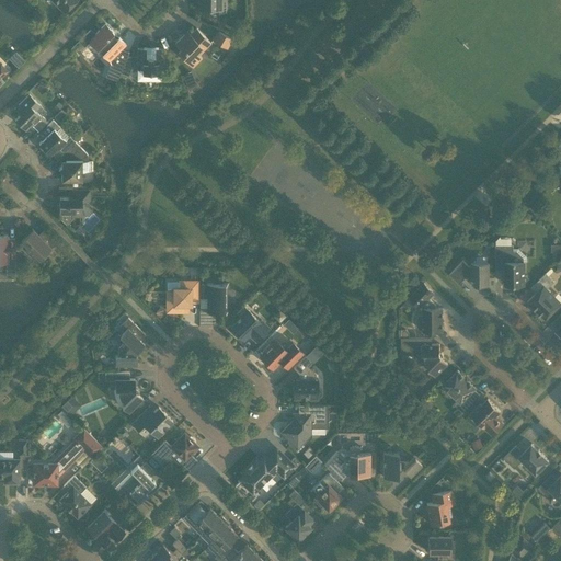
[(52,0),(65,12),(65,11),(67,13),(73,6),(72,4),(76,0),(52,0)]
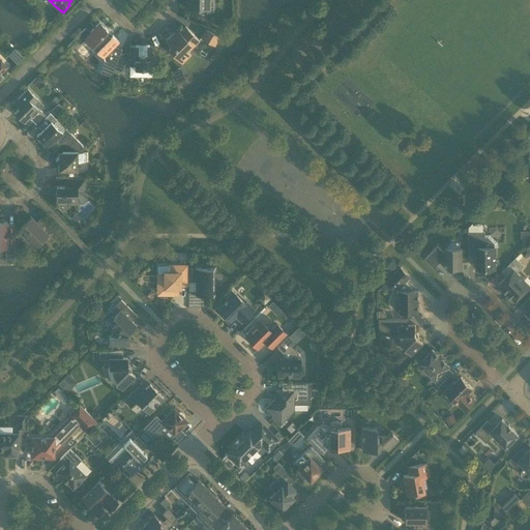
[(213,0),(187,0),(187,8),(199,8),(199,11),(199,12),(200,13),(201,15),(202,15),(203,15),(204,15),(205,15),(205,13),(206,13),(206,12),(206,11),(207,11),(207,0),(213,0)]
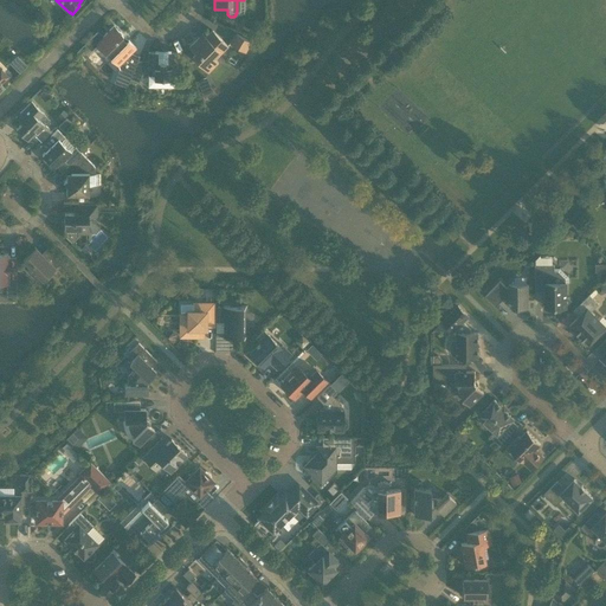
[(96,44),(118,65),(136,47),(128,39),(127,42),(121,37),(123,34),(114,25),(96,44)]
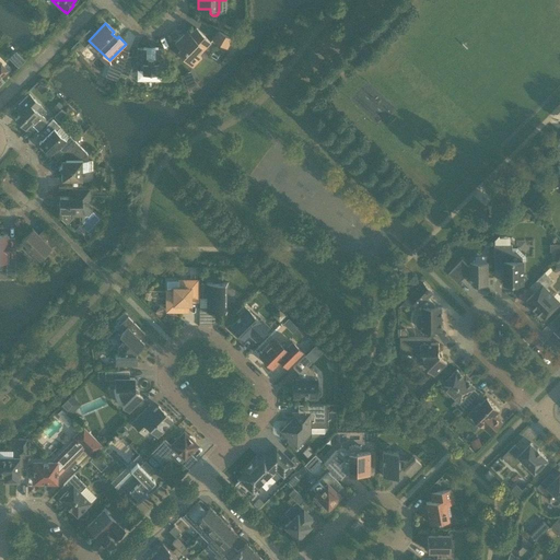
[(175,44),(179,48),(177,51),(193,67),(201,57),(199,55),(211,43),(196,28),(190,34),(187,35),(186,36),(184,35),(175,44)]
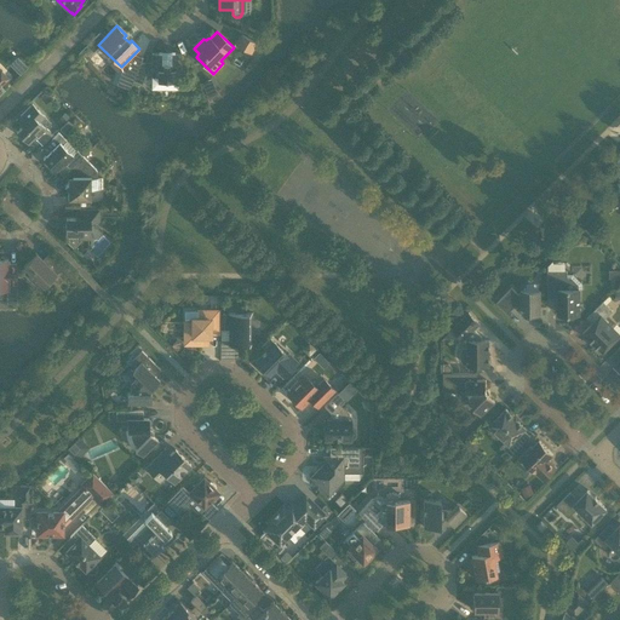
[(240,33),(234,44),(251,53),(257,42),(240,33)]
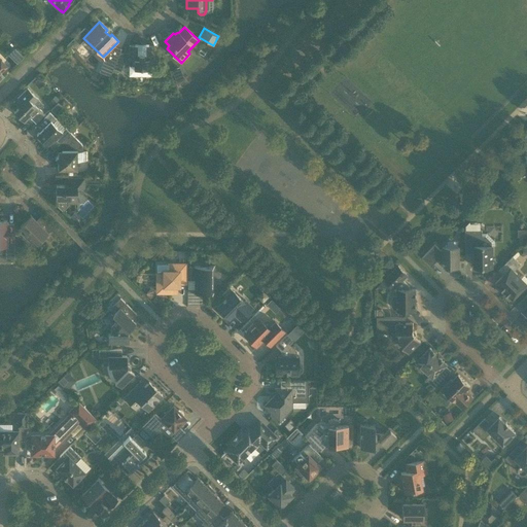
[(129,66),(129,75),(154,75),(153,66),(149,66),(149,60),(153,60),(153,45),(145,45),(145,48),(138,48),(138,45),(129,45),(129,60),(134,60),(134,66),(129,66)]
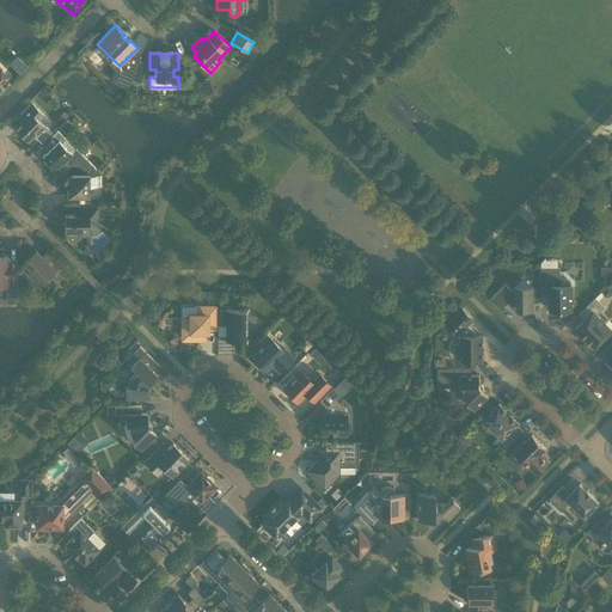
[(17,56),(10,63),(19,74),(28,67),(28,66),(24,63),(17,56)]
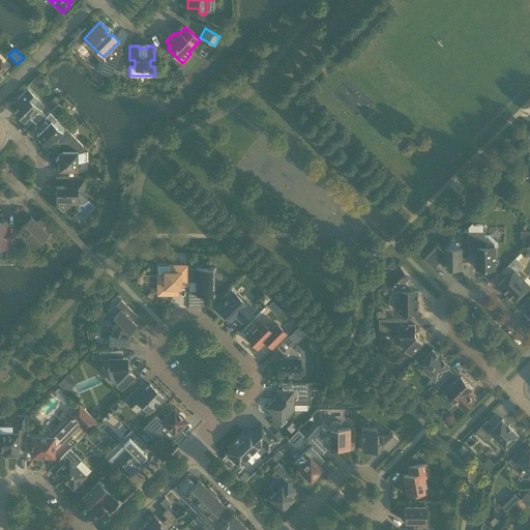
[(105,60),(99,71),(111,77),(113,69),(115,64),(105,60)]
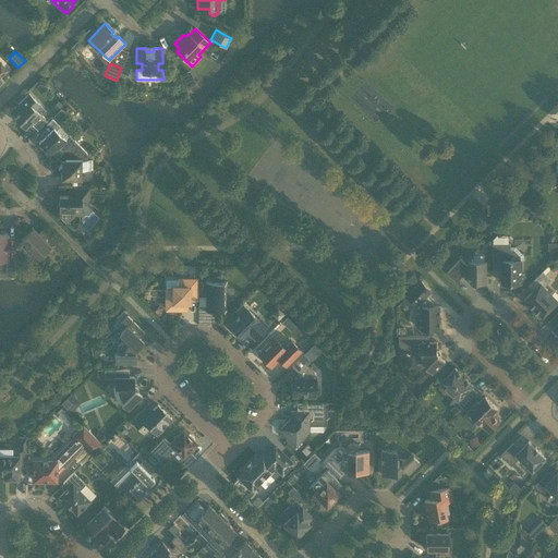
[(121,68),(119,73),(126,76),(130,70),(122,68),(121,69),(121,68)]
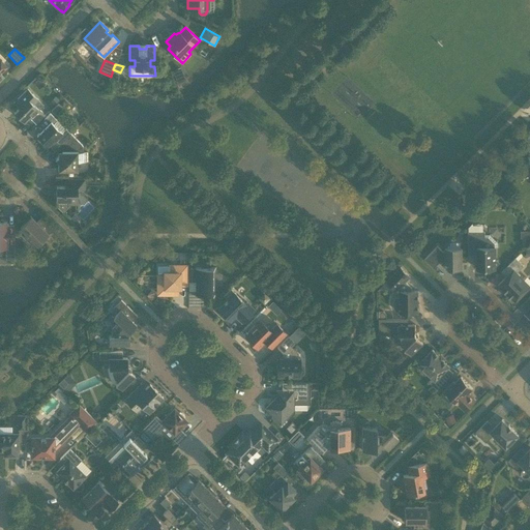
[(181,67),(173,71),(177,83),(185,80),(181,67)]
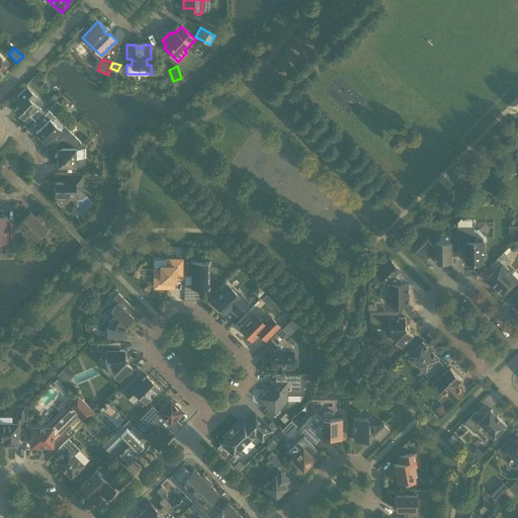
[(27,86),(17,96),(13,99),(18,104),(14,109),(23,119),(29,114),(30,115),(38,106),(32,101),(37,97),(27,86)]
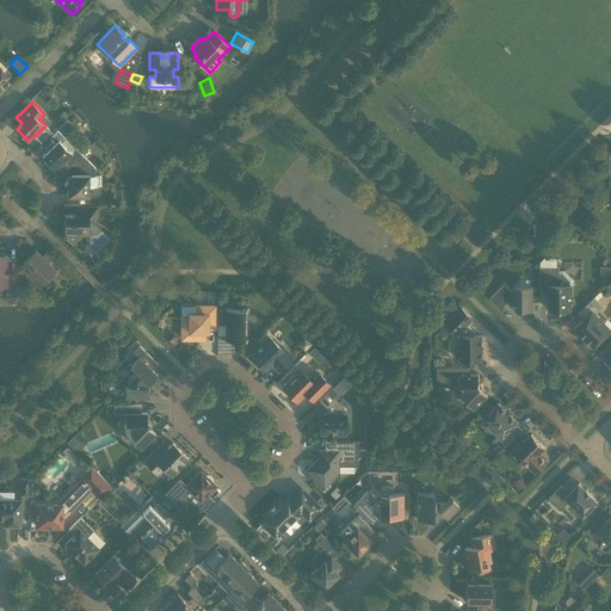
[(69,166),(81,154),(76,148),(69,155),(59,144),(66,139),(57,130),(51,137),(56,142),(43,155),(45,159),(44,161),(54,171),(57,168),(55,167),(62,160),(63,161),(65,161),(69,166)]
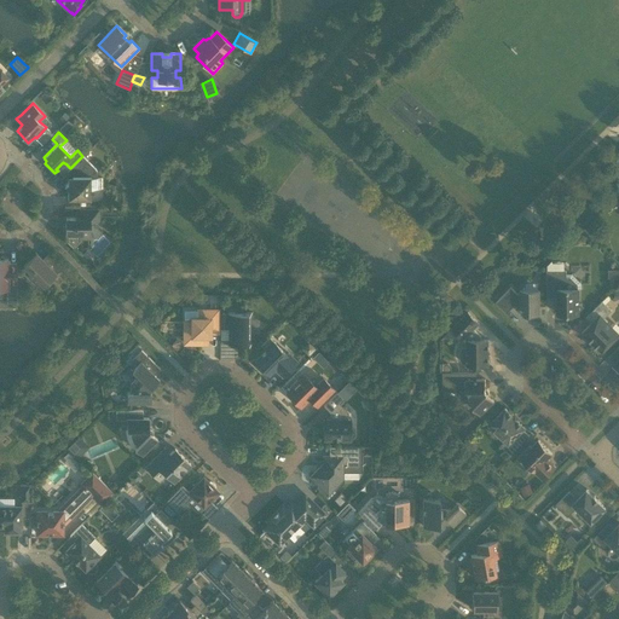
[(73,183),(68,183),(65,186),(68,189),(68,198),(91,198),(91,189),(102,187),(102,177),(97,177),(97,171),(82,156),(70,168),(68,171),(73,175),(73,183)]
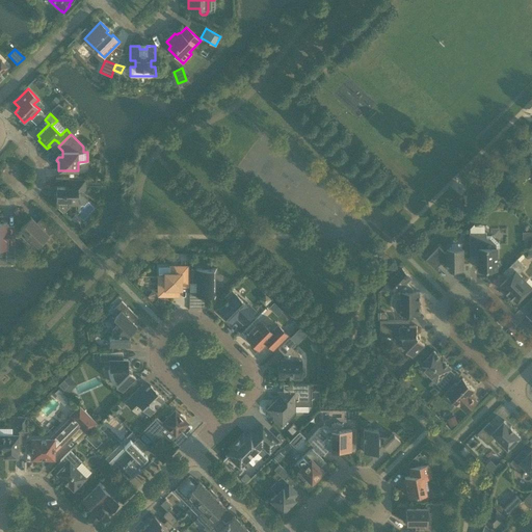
[(64,179),(64,186),(56,186),(56,201),(57,201),(57,204),(56,204),(56,207),(62,213),(69,207),(69,204),(78,204),(78,189),(85,189),(85,180),(79,180),(64,179)]
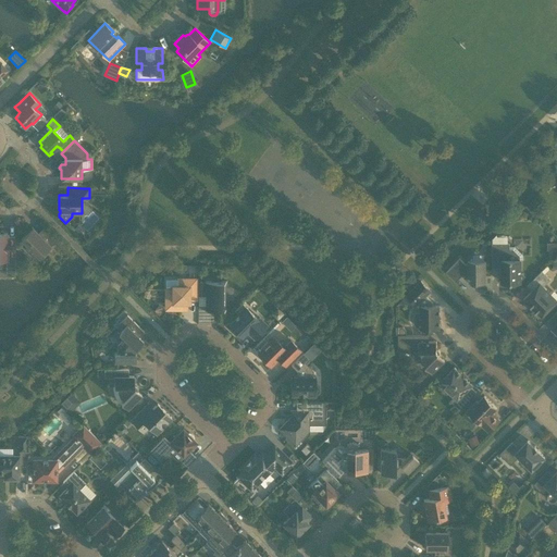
[(78,224),(73,230),(78,235),(84,230),(78,224)]
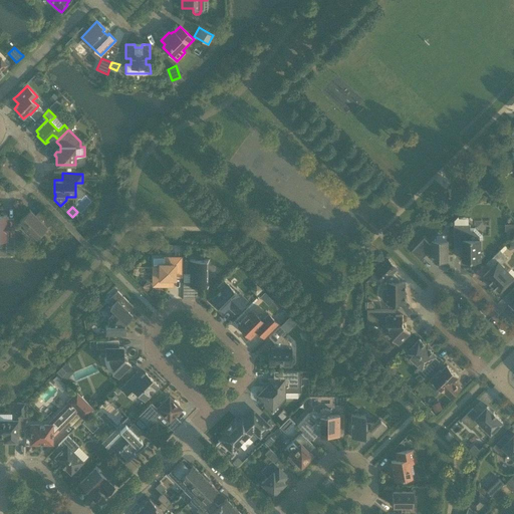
[(32,233),(37,238),(47,227),(52,222),(42,213),(37,218),(30,210),(20,221),(24,226),(22,228),(29,235),(32,233)]
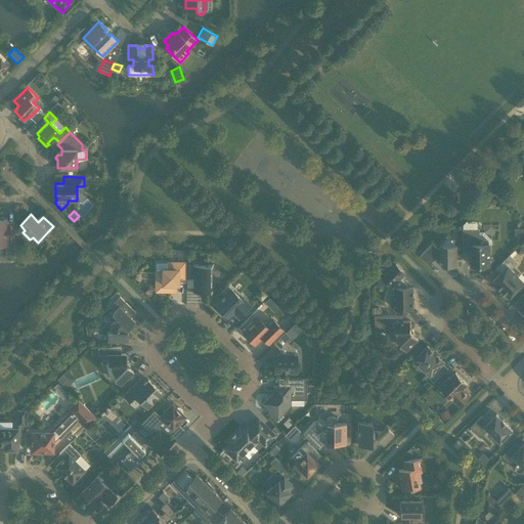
[(6,241),(14,241),(14,223),(6,223),(6,219),(0,218),(0,244),(6,244),(6,241)]
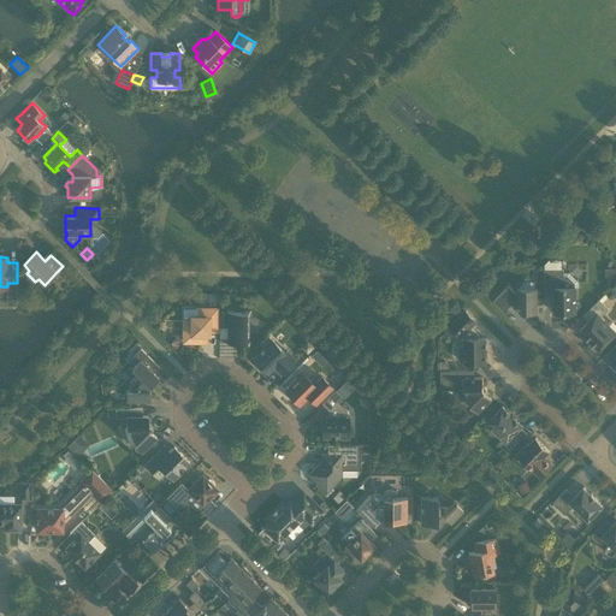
[(563,288),(563,276),(563,268),(544,268),(544,295),(555,295),(555,313),(564,313),(569,317),(573,313),(576,313),(576,309),(580,306),(576,301),(576,288),(563,288)]
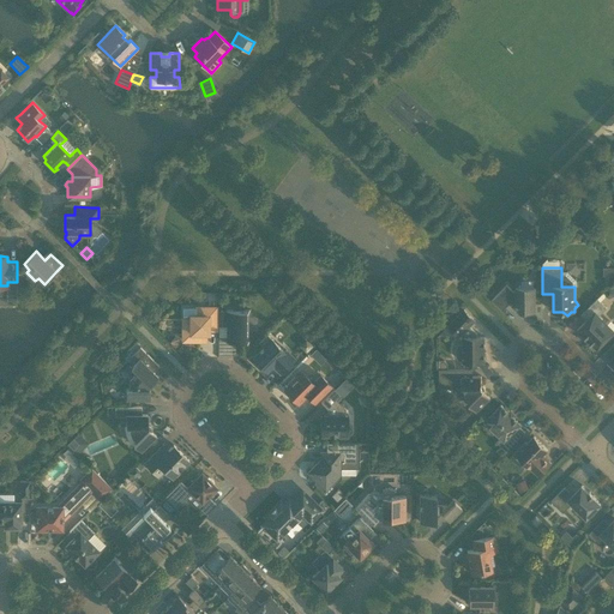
[(506,284),(492,300),(503,311),(511,302),(519,302),(519,312),(535,312),(535,288),(516,288),(516,290),(512,290),(506,284)]
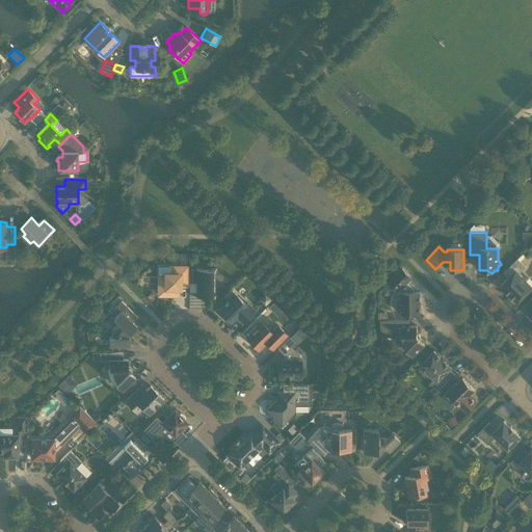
[(517,302),(531,288),(531,286),(520,273),(526,267),(517,259),(503,273),(508,277),(500,286),(511,296),(510,298),(514,302),(516,302),(517,302)]
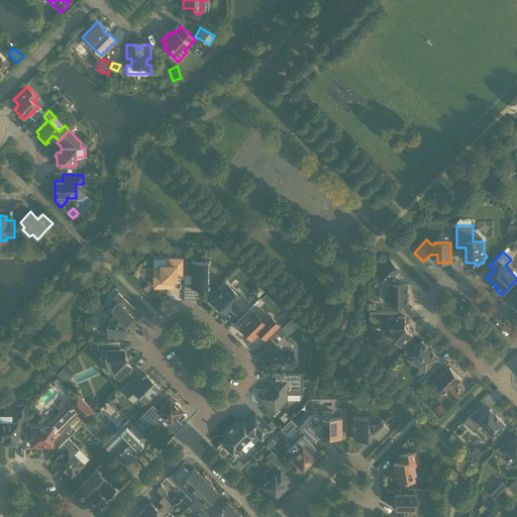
[(154,287),(168,287),(168,286),(172,286),(172,284),(173,284),(173,281),(176,281),(176,278),(182,278),(182,260),(167,260),(167,266),(161,266),(161,271),(154,271),(154,287)]
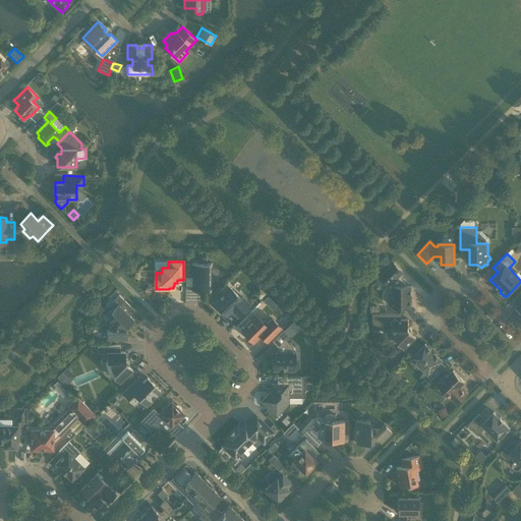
[(191,277),(191,285),(191,289),(213,289),(213,288),(209,288),(209,263),(191,263),(191,264),(185,264),(185,277),(191,277)]
